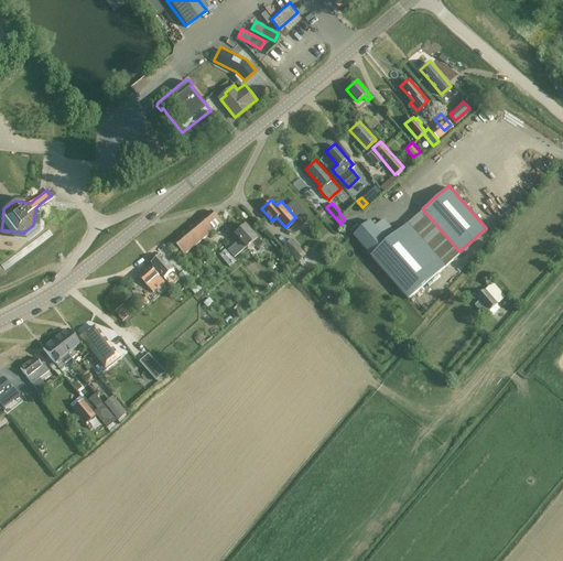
[(210,208),(172,239),(183,252),(220,222),(210,208)]
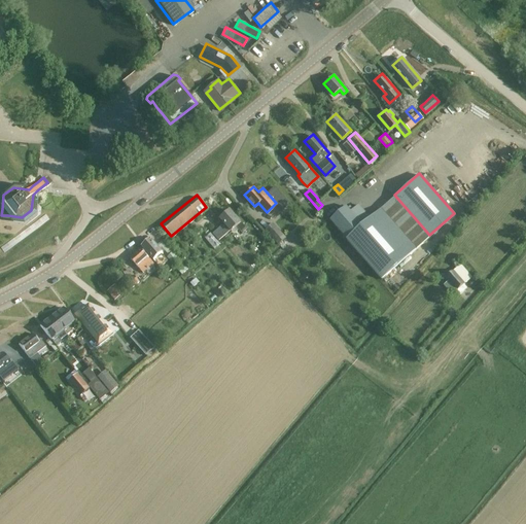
[(415,247),(380,207),(370,216),(358,203),(350,210),(345,204),(329,218),(346,236),(345,237),(381,277),(415,247)]
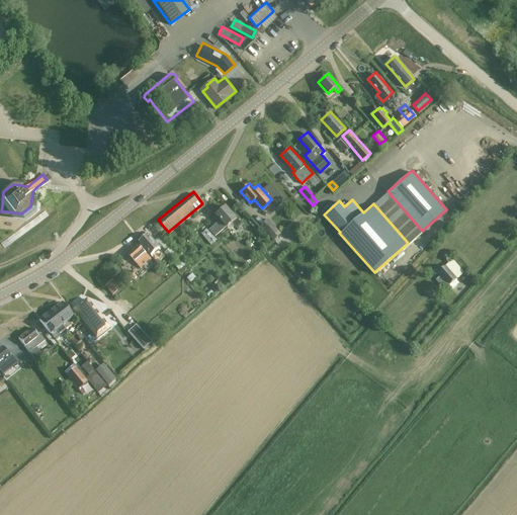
[(220,218),(207,228),(214,235),(226,225),(228,224),(232,221),(234,224),(236,226),(237,225),(238,226),(241,224),(240,223),(241,222),(236,216),(235,217),(225,204),(216,212),(220,218)]
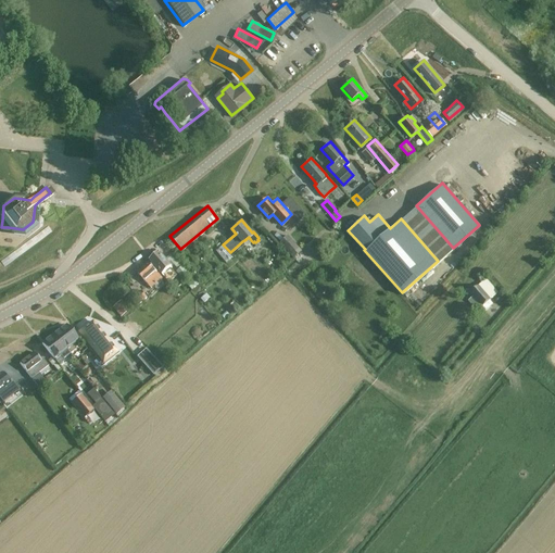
[(279,241),(298,262),(305,254),(287,234),(279,241)]
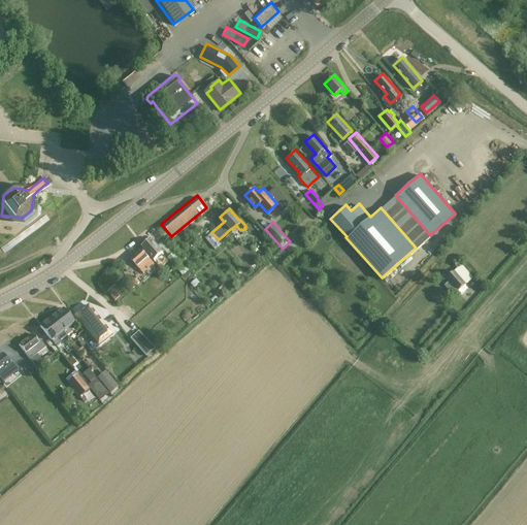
[(159,266),(166,260),(160,253),(162,252),(151,237),(141,244),(159,266)]
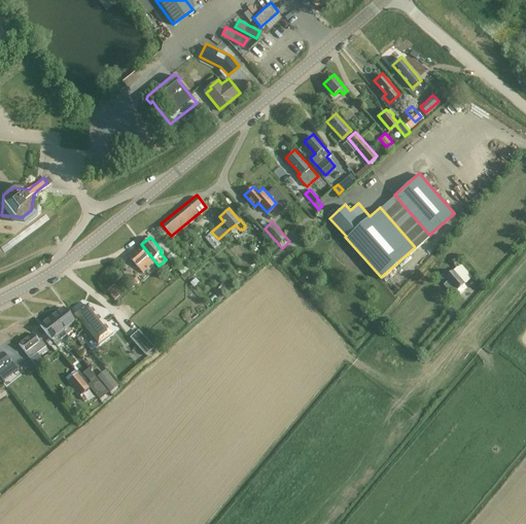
[(164,238),(159,242),(163,248),(168,243),(164,238)]
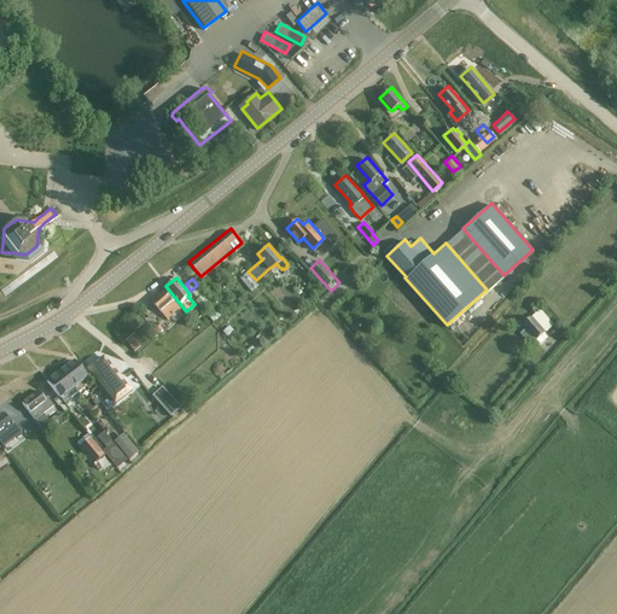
[(407,303),(413,297),(415,294),(407,284),(397,292),(407,303)]
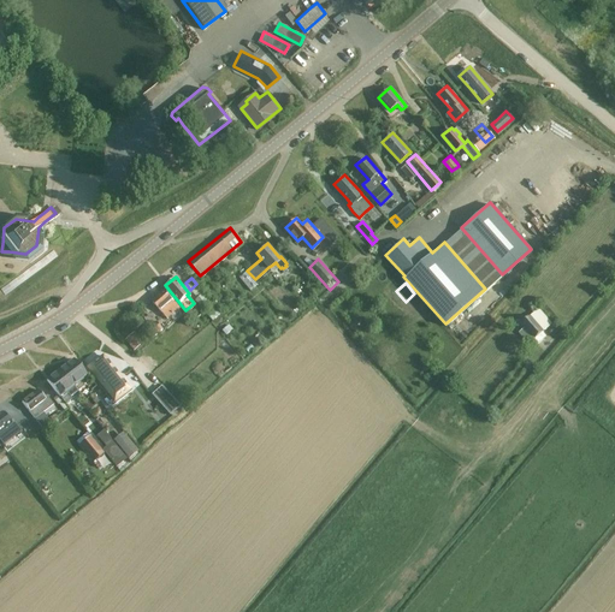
[(166,316),(178,306),(164,287),(151,298),(166,316)]
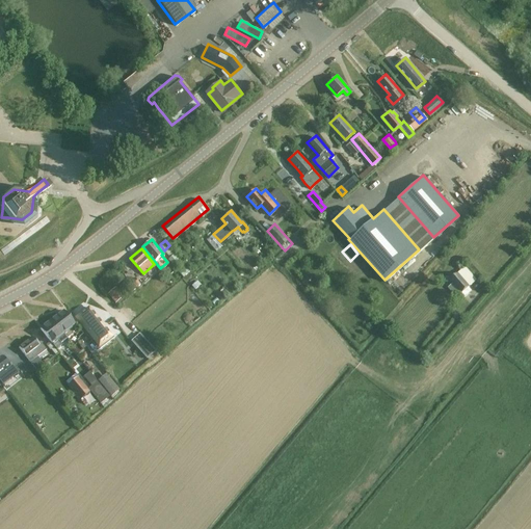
[(176,250),(169,256),(167,258),(183,274),(190,268),(184,261),(176,250)]
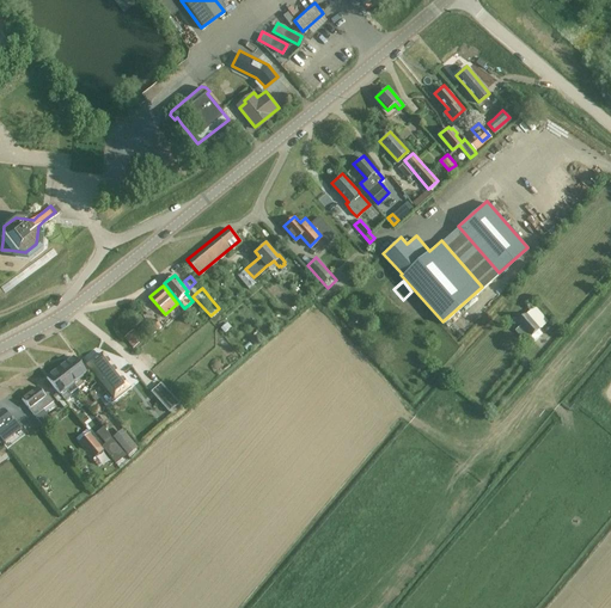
[(532,307),(526,312),(518,319),(530,335),(545,321),(532,307)]
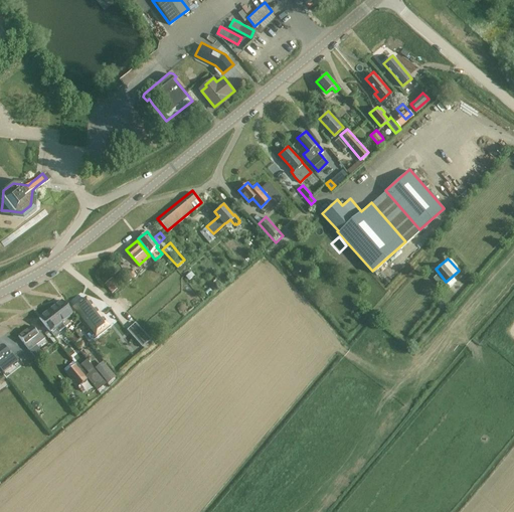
[(123,274),(128,281),(136,274),(131,268),(123,274)]
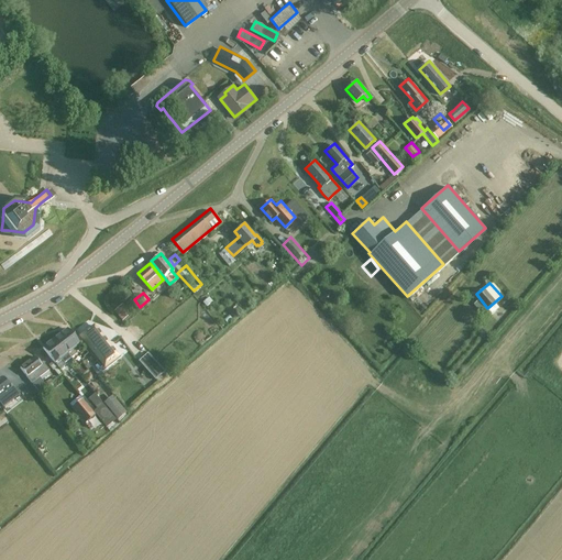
[(208,295),(202,300),(206,305),(212,299),(208,295)]
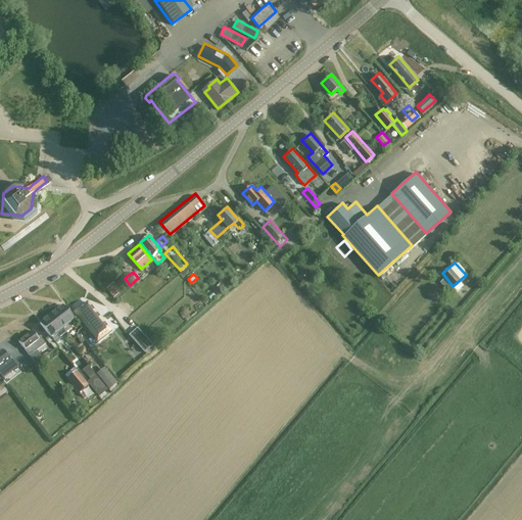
[(89,330),(96,339),(102,334),(108,329),(87,300),(86,301),(74,310),(89,330)]
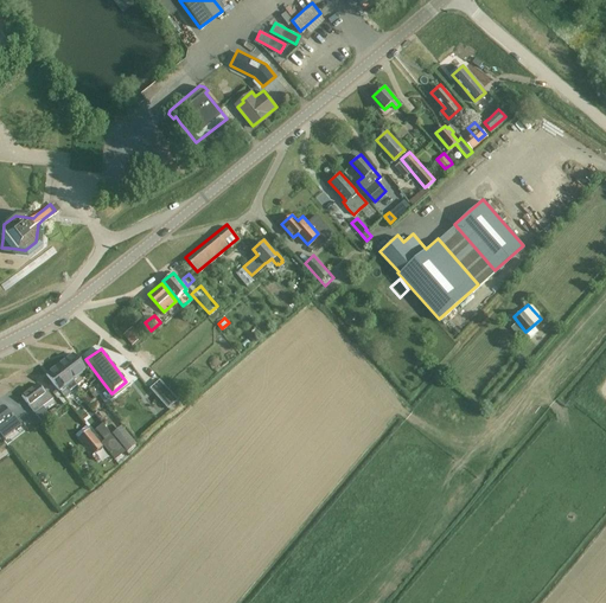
[(58,363),(55,365),(62,372),(65,370),(71,378),(75,384),(76,384),(80,380),(81,376),(78,373),(80,372),(83,369),(71,352),(58,363)]
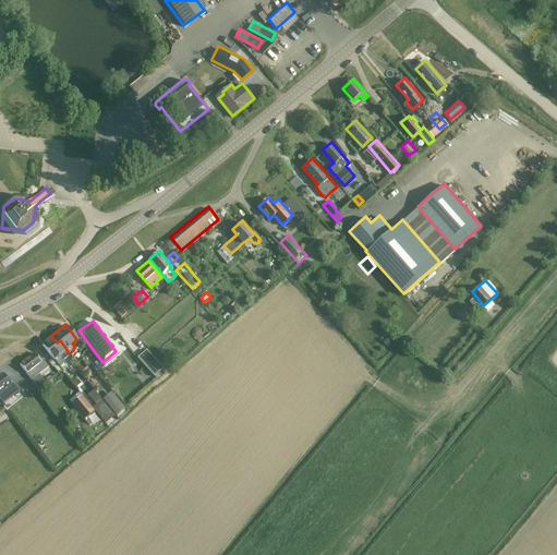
[(119,330),(109,337),(117,348),(126,341),(119,330)]
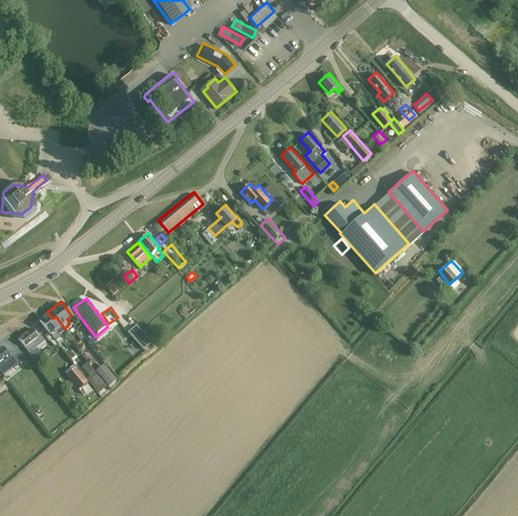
[(41,316),(39,318),(40,320),(50,333),(55,328),(58,333),(61,330),(64,328),(61,323),(56,316),(53,318),(47,312),(41,316)]
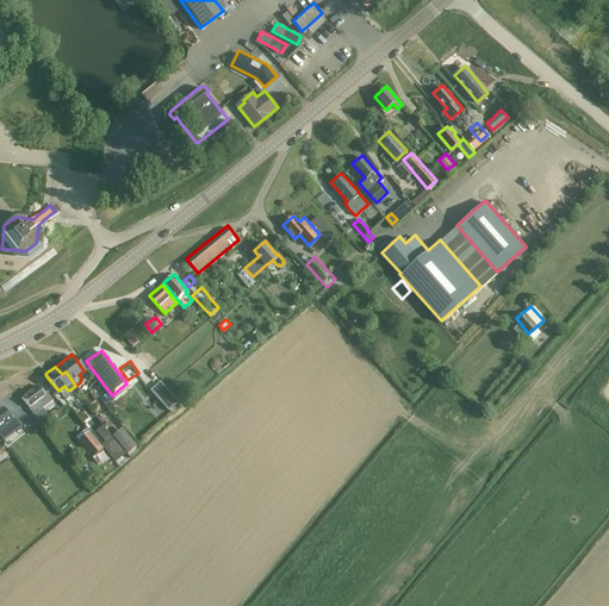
[(159,381),(149,388),(167,408),(176,400),(159,381)]
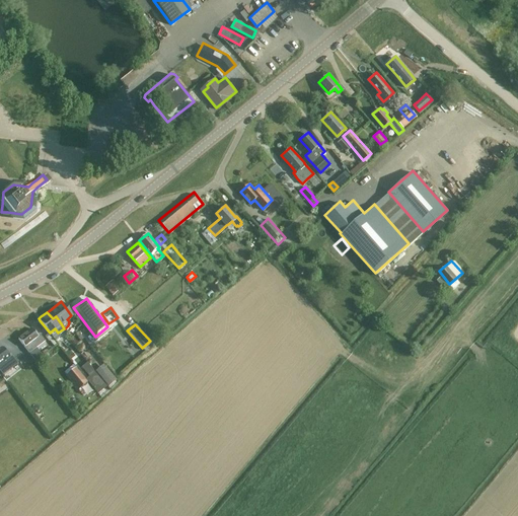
[(38,335),(31,327),(31,326),(17,337),(28,351),(44,340),(40,333),(38,335)]
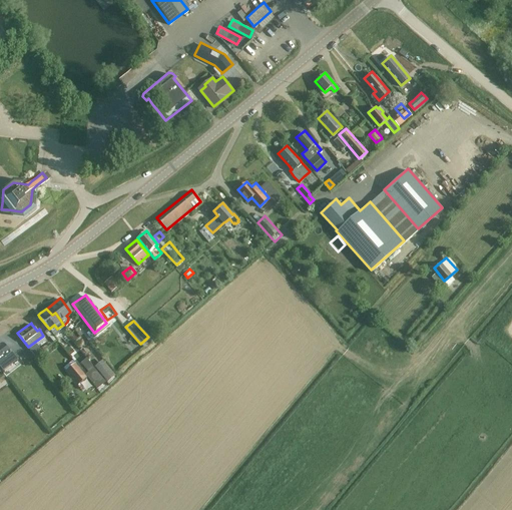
[(1,344),(0,345),(0,367),(2,370),(17,359),(9,349),(6,351),(2,345),(1,344)]
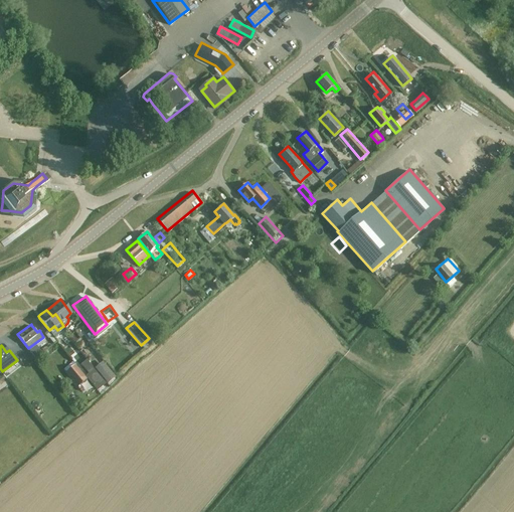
[(86,357),(79,362),(88,371),(94,367),(86,357)]
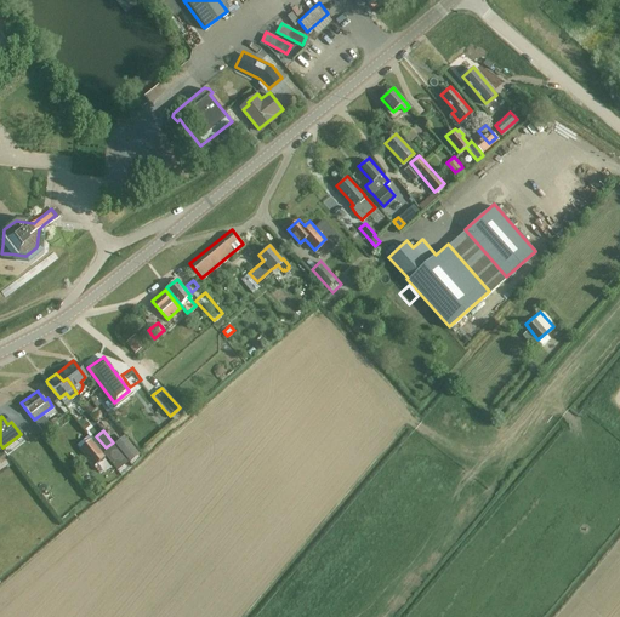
[(75,443),(79,446),(78,447),(92,464),(104,455),(90,436),(89,438),(86,434),(75,443)]
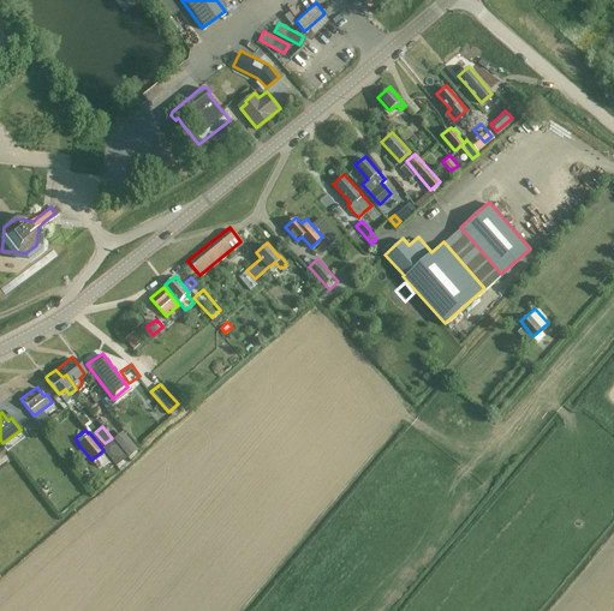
[(120,430),(112,437),(127,456),(136,449),(120,430)]
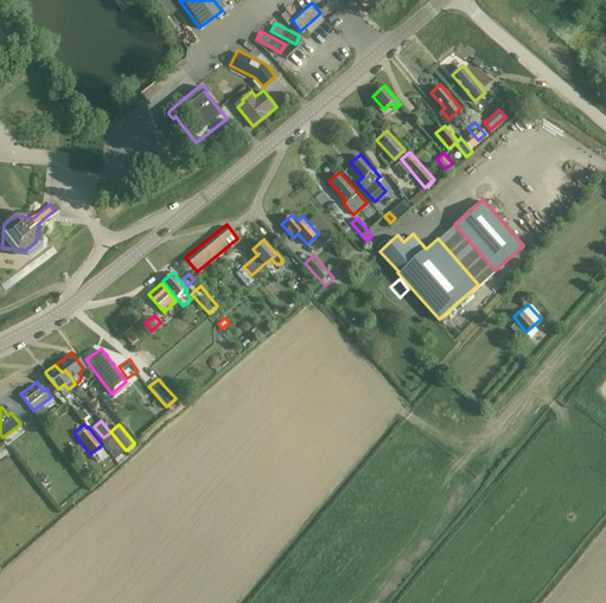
[(103,437),(100,441),(114,457),(125,449),(110,432),(103,437)]
